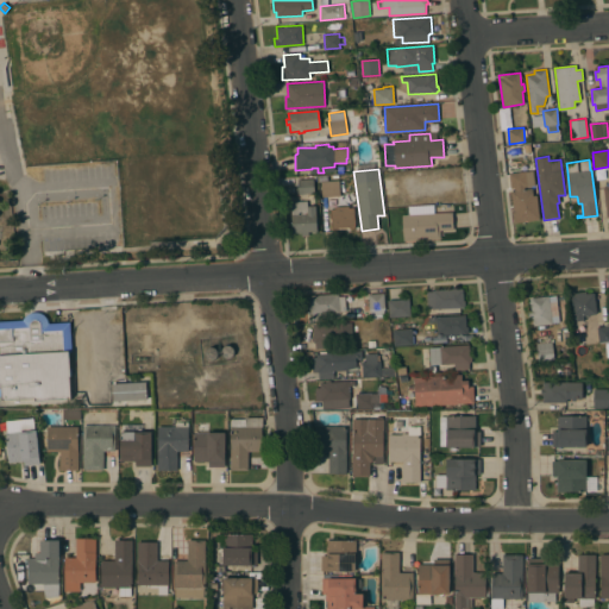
[(539,220),(515,223),(510,192),(515,190),(515,188),(510,188),(509,174),(533,170),(534,186),(525,187),(525,189),(532,189),(533,195),(537,195),(539,220)]
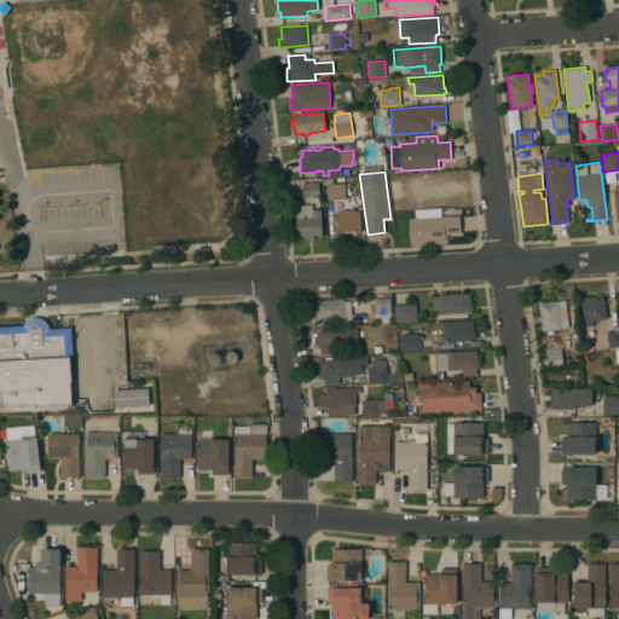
[(304,197),(302,183),(319,181),(319,196),(304,197)]
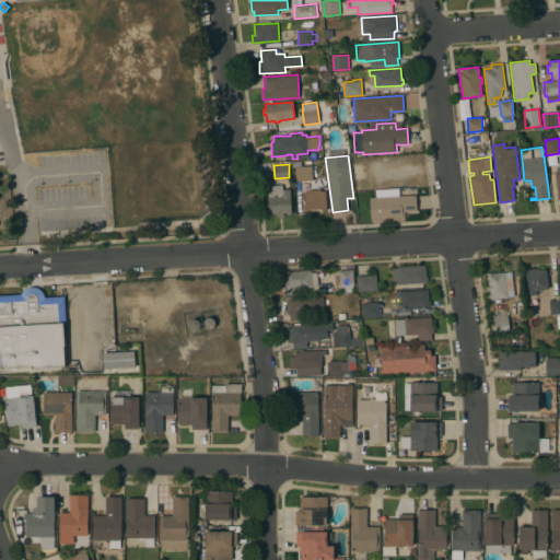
[(313,181),(296,182),(295,167),(312,166),(313,181)]
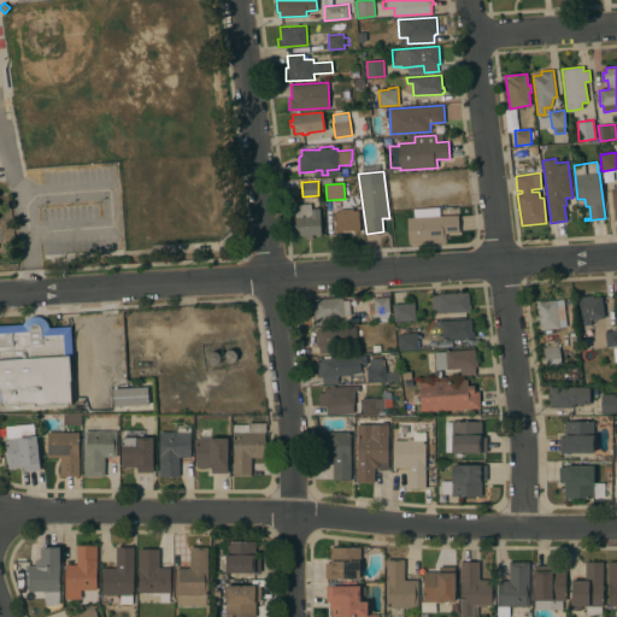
[(321,234),(312,234),(312,239),(306,239),(305,235),(297,235),(294,205),(311,204),(311,209),(319,209),(321,234)]
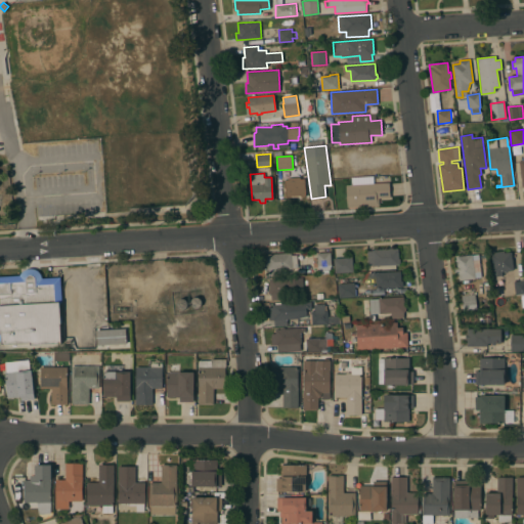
[(374,183),(389,182),(390,198),(379,198),(379,205),(348,207),(346,185),(353,184),(352,177),(373,175),(374,183)]
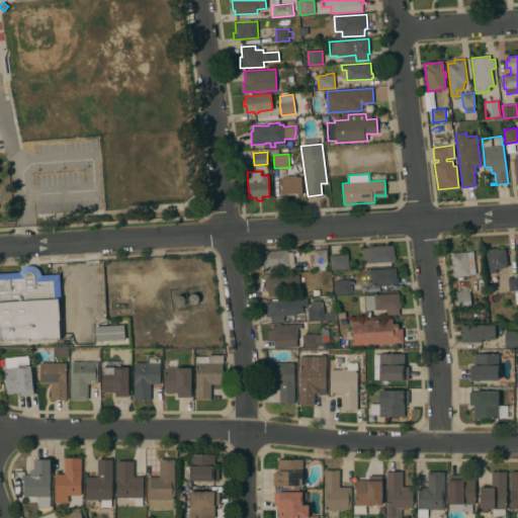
[(285,178),(285,176),(296,175),(296,177),(300,176),(301,191),(300,194),(283,195),(282,193),(281,178),(285,178)]
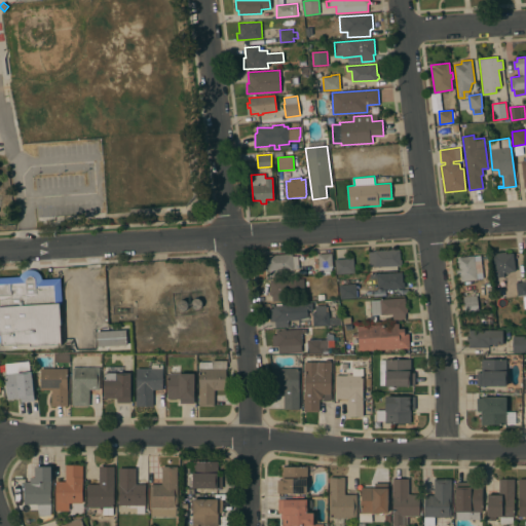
[(369,267),(368,252),(374,252),(373,251),(389,250),(389,249),(395,249),(395,250),(400,250),(400,260),(402,260),(402,264),(401,264),(401,266),(369,267)]
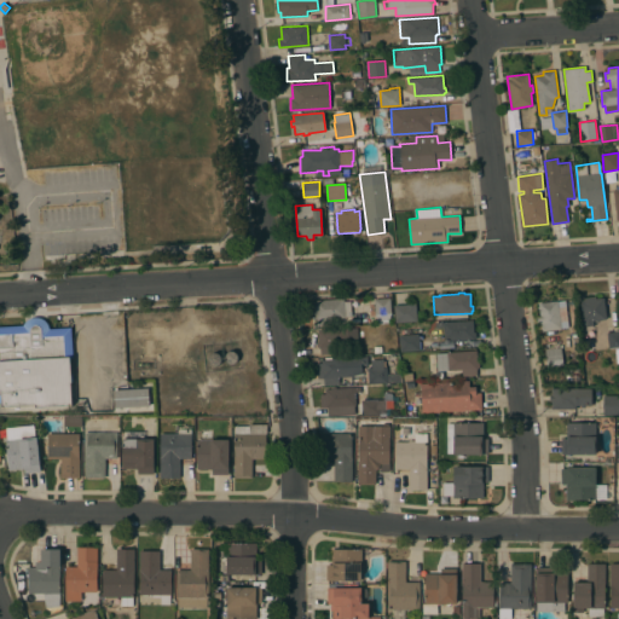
[(606,319),(599,319),(599,322),(595,322),(595,320),(593,320),(594,329),(590,330),(589,327),(586,327),(585,322),(583,322),(580,298),(596,296),(596,299),(603,298),(606,319)]
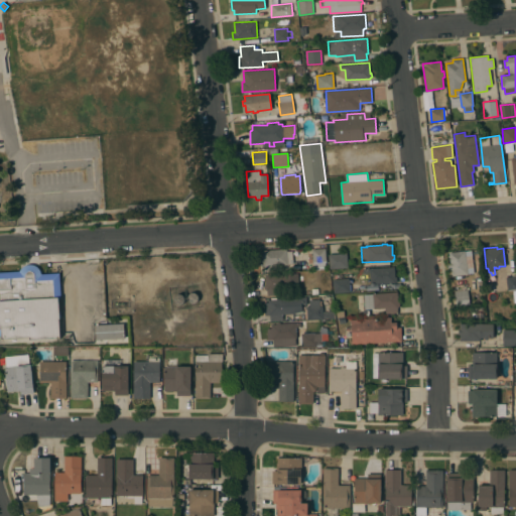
[(326,262),(323,262),(324,268),(314,269),(314,263),(313,263),(312,249),(325,248),(326,262)]
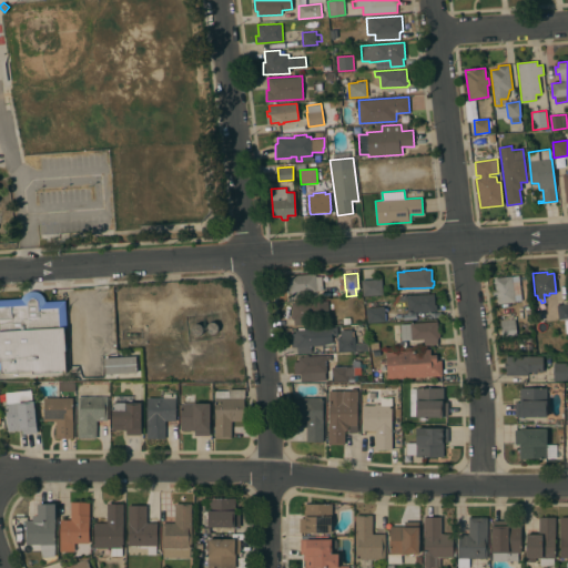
[(315,274),(316,276),(322,276),(323,290),(316,290),(316,291),(304,292),(304,297),(291,298),(290,293),(287,293),(287,286),(288,286),(288,275),(315,274)]
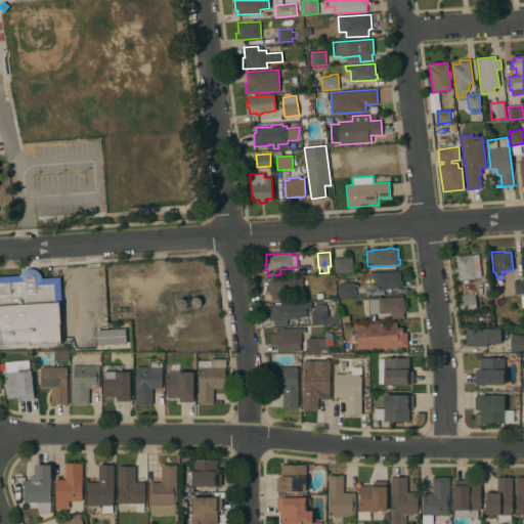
[(478,254),(478,255),(485,255),(487,275),(481,275),(481,277),(459,280),(457,272),(453,273),(453,267),(456,266),(455,257),(472,255),(478,254)]
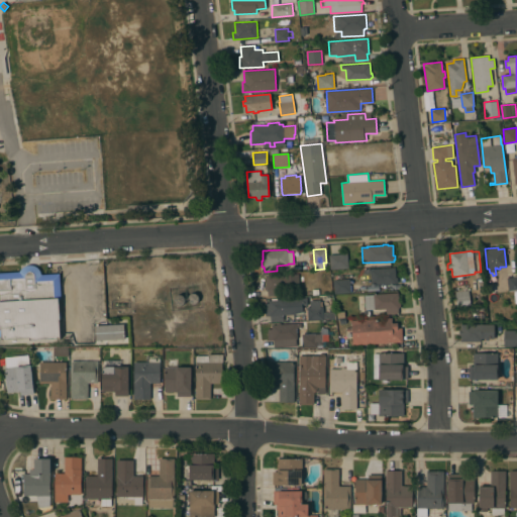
[(331,269),(329,254),(347,253),(348,268),(331,269)]
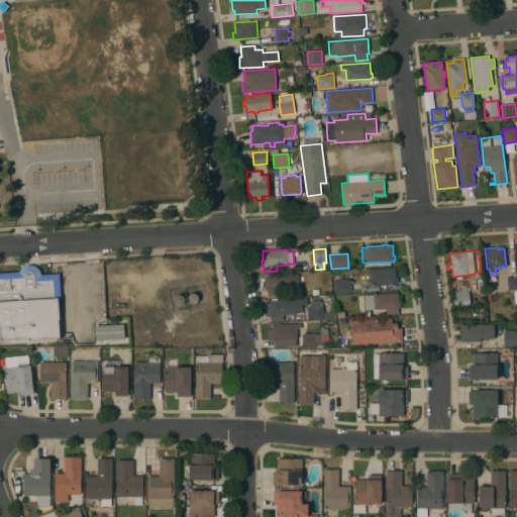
[(0,273),(19,272),(20,270),(22,268),(25,266),(29,265),(34,266),(37,268),(40,271),(41,274),(60,273),(61,299),(59,299),(60,319),(59,319),(60,338),(29,340),(29,338),(1,340),(1,336),(0,336),(0,273)]
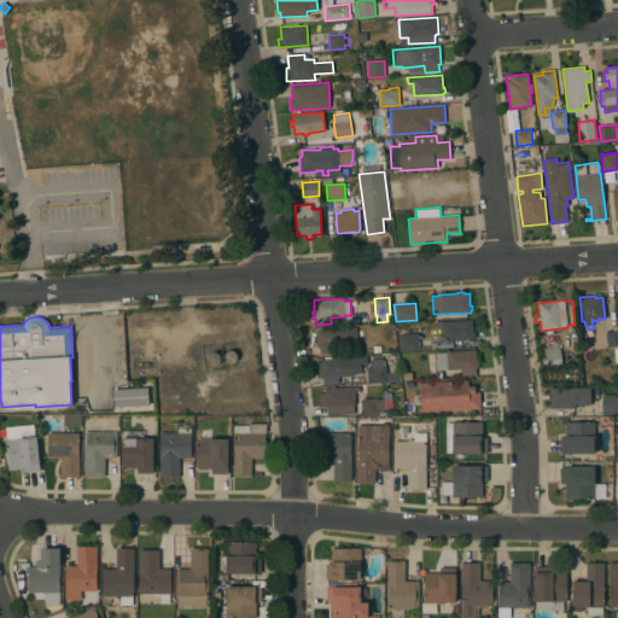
[(444,340),(443,327),(435,327),(435,322),(472,320),(473,332),(474,332),(476,338),(444,340)]
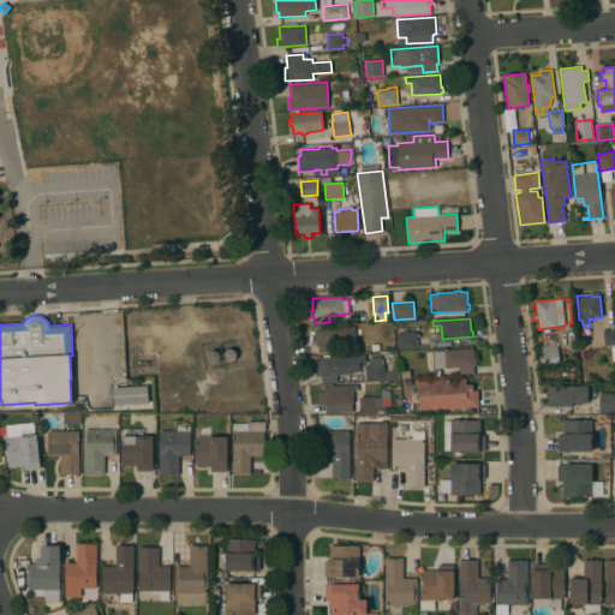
[(354,342),(334,345),(334,351),(318,352),(318,346),(317,346),(317,345),(315,345),(315,340),(317,339),(316,328),(354,326),(354,342)]
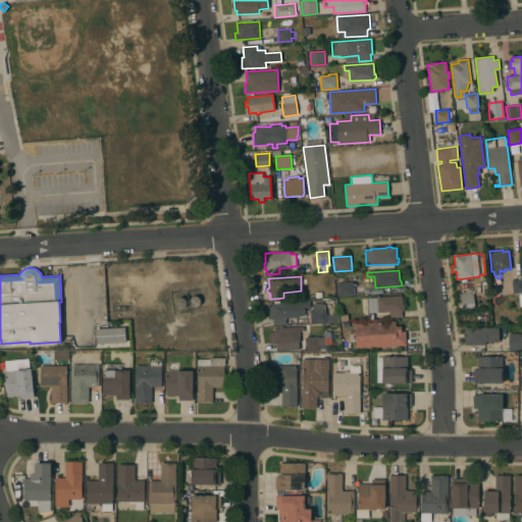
[(521,303),(519,304),(518,293),(514,294),(512,280),(521,279),(521,303)]
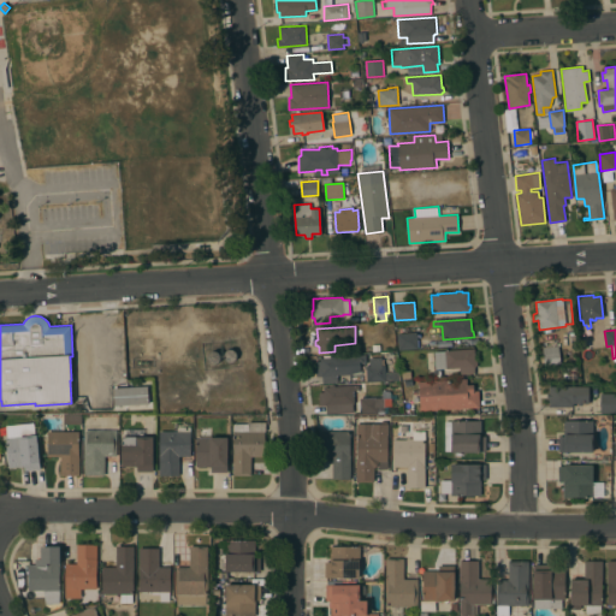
[(398,350),(397,333),(416,332),(418,349),(398,350)]
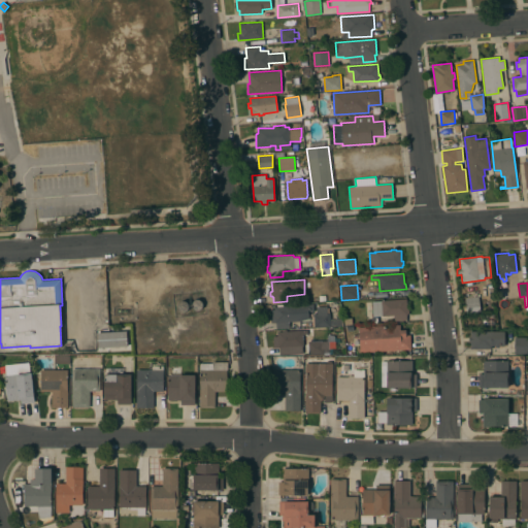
[(481,310),(466,312),(464,297),(465,297),(465,294),(469,293),(470,297),(479,296),(481,310)]
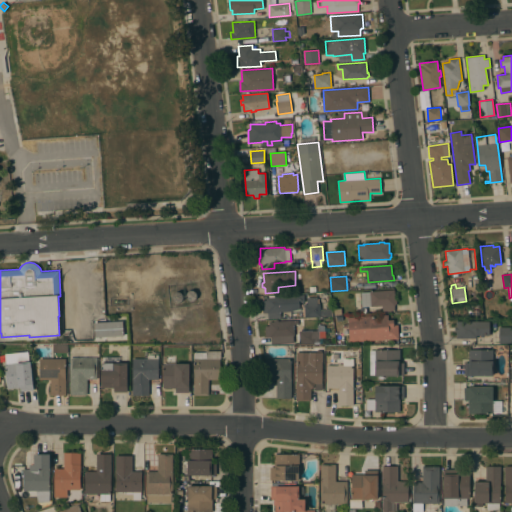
[(395,299),(396,299),(396,303),(395,303),(395,305),(394,305),(394,310),(382,311),(382,305),(361,306),(361,292),(370,292),(370,291),(394,289),(395,299)]
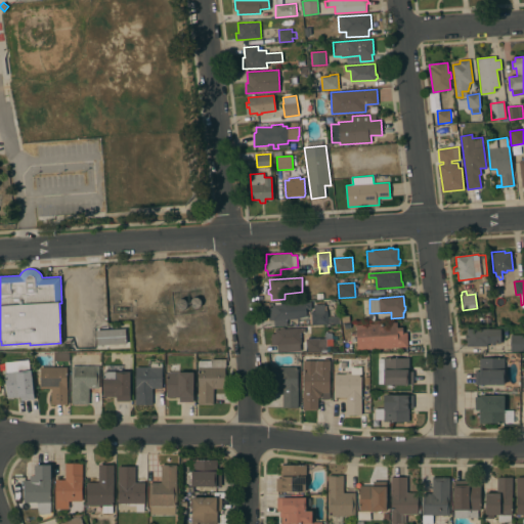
[(197,308),(194,307),(192,307),(191,305),(191,304),(190,303),(191,301),(191,299),(193,298),(195,297),(198,298),(199,298),(200,299),(201,301),(201,303),(201,305),(200,306),(198,307),(197,308)]
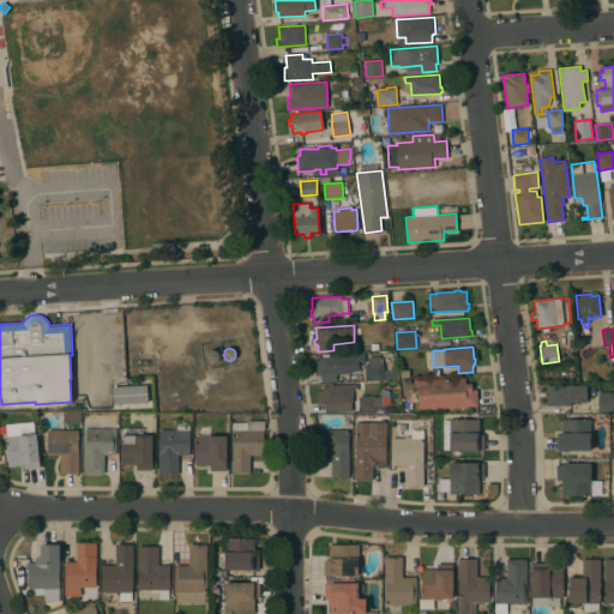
[(215,362),(212,362),(210,361),(209,360),(208,359),(208,356),(208,355),(208,353),(209,351),(211,350),(212,349),(215,349),(216,349),(218,350),(220,353),(220,355),(220,356),(220,359),(218,360),(216,361),(215,362)]
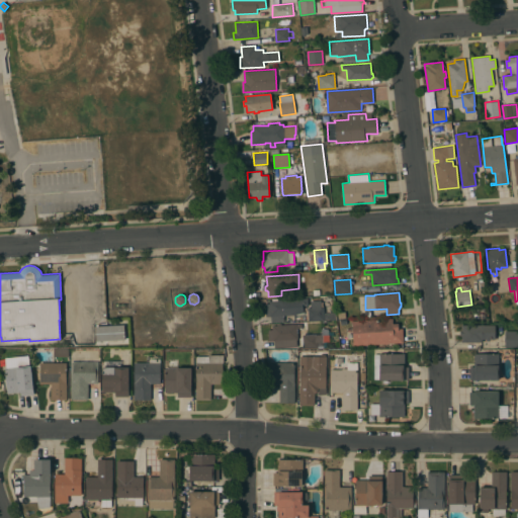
[(283,315),(283,321),(271,322),(271,316),(266,316),(265,304),(269,304),(269,300),(307,298),(307,306),(303,306),(303,311),(293,315),(283,315)]
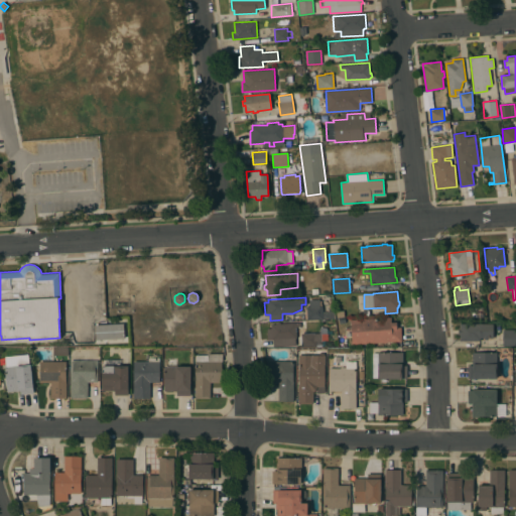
[(306,319),(306,306),(309,306),(309,299),(319,298),(319,305),(323,305),(323,312),(335,311),(335,318),(306,319)]
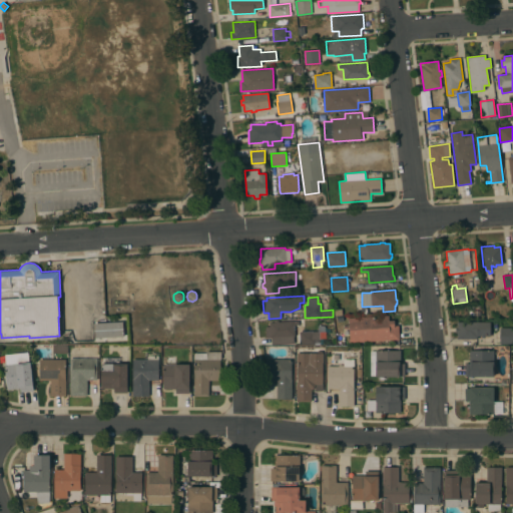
[(350,343),(349,318),(389,315),(389,320),(394,320),(395,326),(399,325),(400,339),(350,343)]
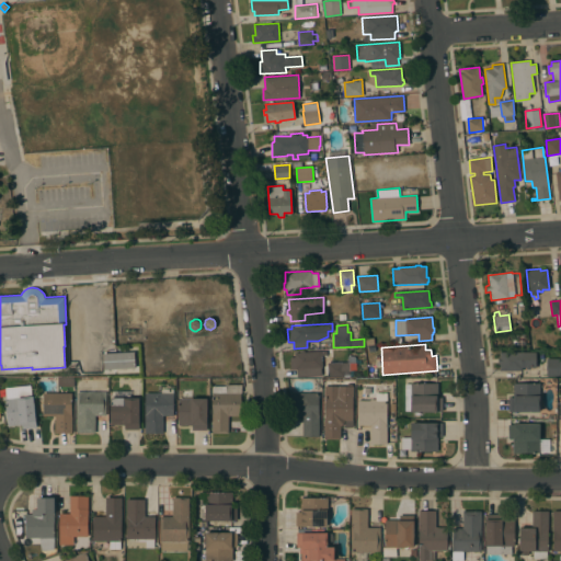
[(322,375),(297,376),(297,368),(290,369),(290,357),(295,356),(295,352),(327,350),(327,354),(321,355),(322,367),(321,367),(322,375)]
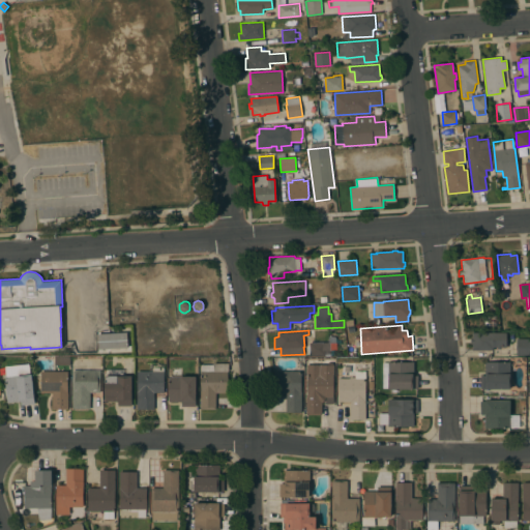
[(96,349),(127,348),(126,332),(96,333),(96,349)]
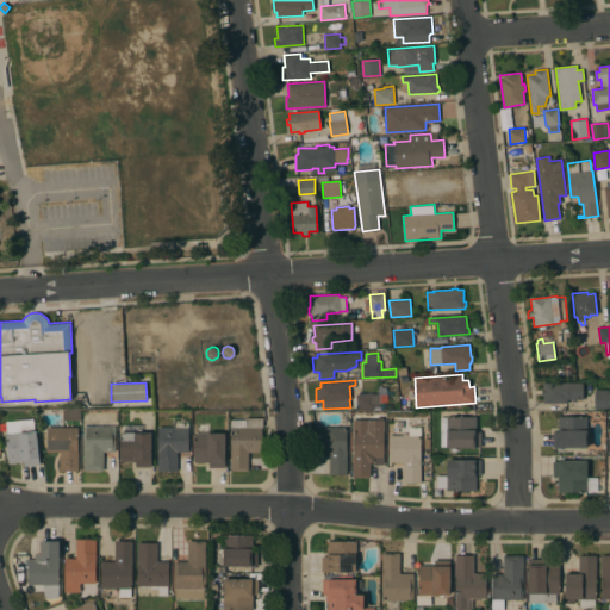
[(583,383),(583,399),(577,399),(577,400),(572,400),(572,399),(567,399),(567,403),(543,403),(543,393),(541,393),(541,388),(543,388),(543,383),(583,383)]
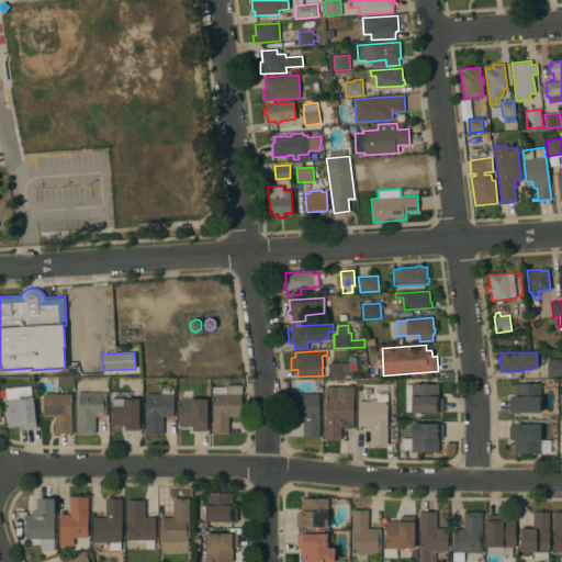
[(538,352),(547,353),(547,362),(538,362),(538,352)]
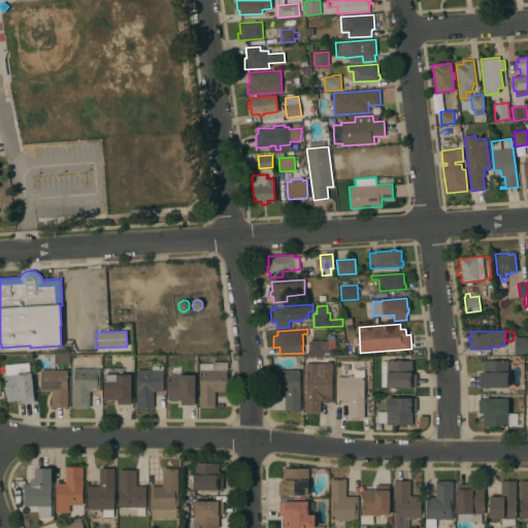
[(328,335),(334,335),(334,349),(329,349),(330,355),(324,355),(324,354),(308,354),(308,340),(328,340),(328,335)]
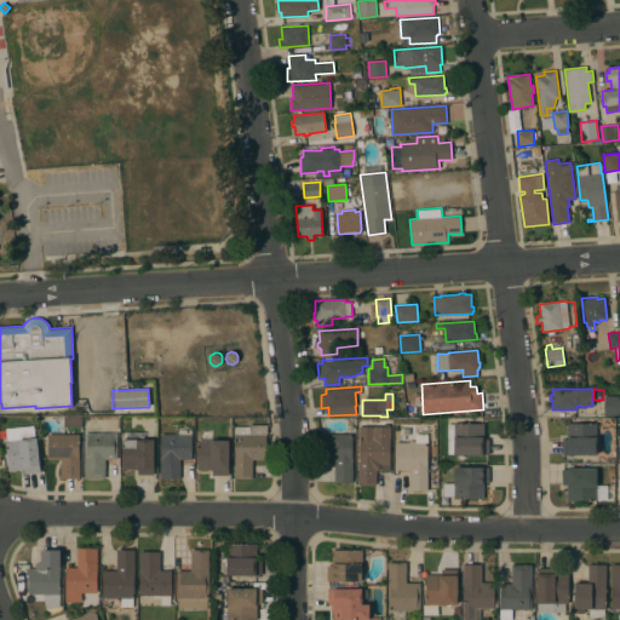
[(619,415),(604,415),(604,396),(619,395),(619,415)]
